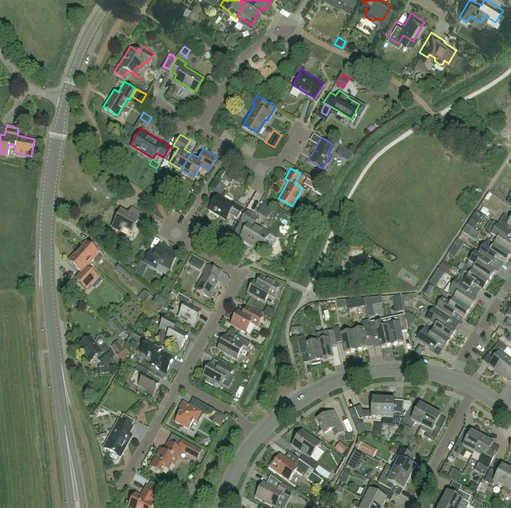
[(230,174),(224,170),(220,176),(227,180),(230,174)]
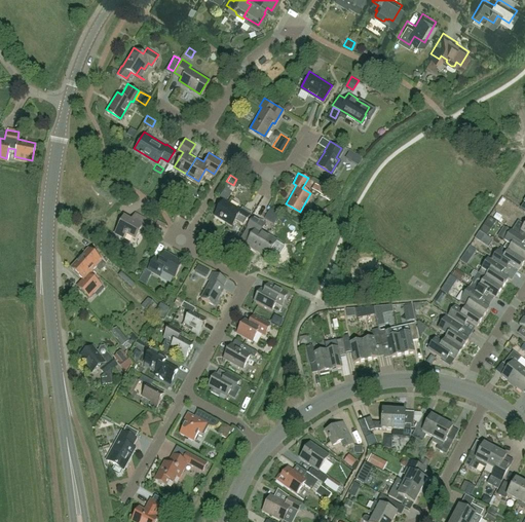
[(513,185),(522,186),(523,177),(514,176),(513,185)]
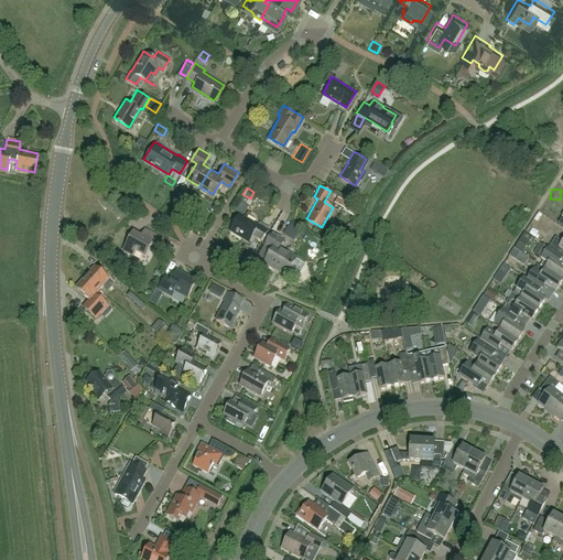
[(345,207),(348,202),(337,194),(334,200),(345,207)]
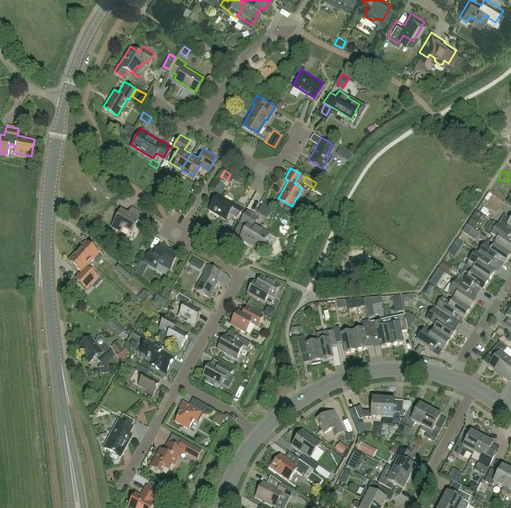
[(236,216),(242,206),(234,201),(233,202),(217,192),(207,207),(224,217),(228,212),(236,216)]
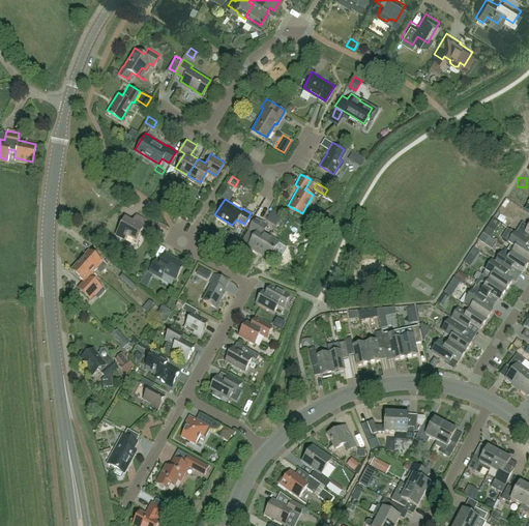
[(271,209),(268,214),(278,221),(282,215),(271,209)]
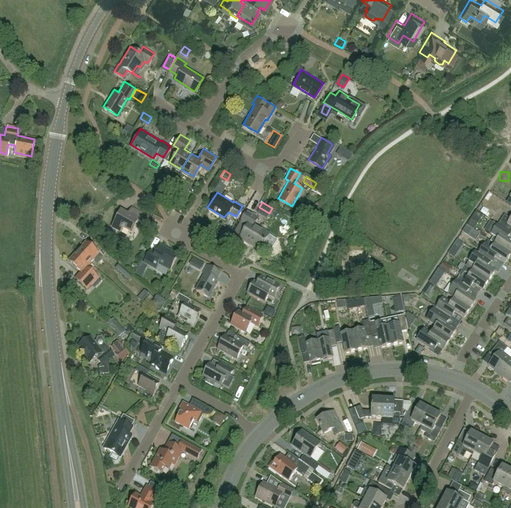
[(484,203),(481,209),(487,212),(490,207),(484,203)]
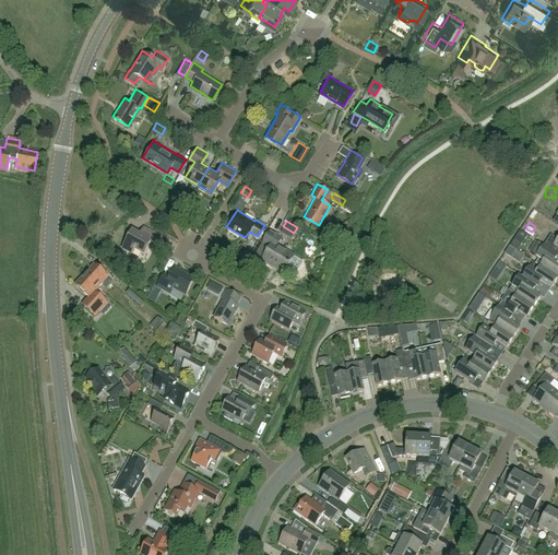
[(155,248),(162,235),(151,228),(146,236),(131,227),(121,245),(130,250),(133,246),(143,251),(147,244),(155,248)]
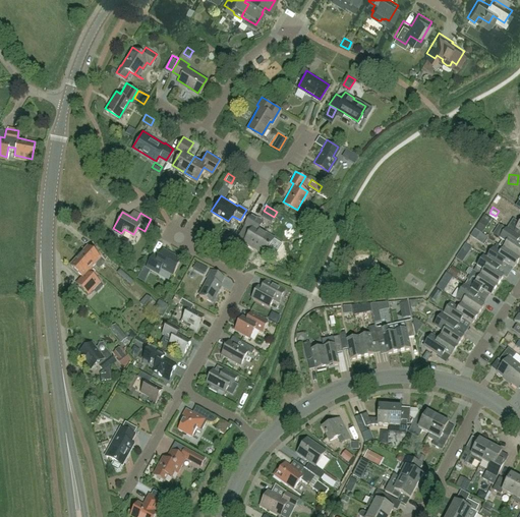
[(265,249),(267,244),(274,248),(278,247),(280,244),(279,240),(272,236),(273,236),(257,226),(262,219),(250,212),(244,223),(237,234),(244,238),(243,239),(253,246),(255,243),(265,249)]
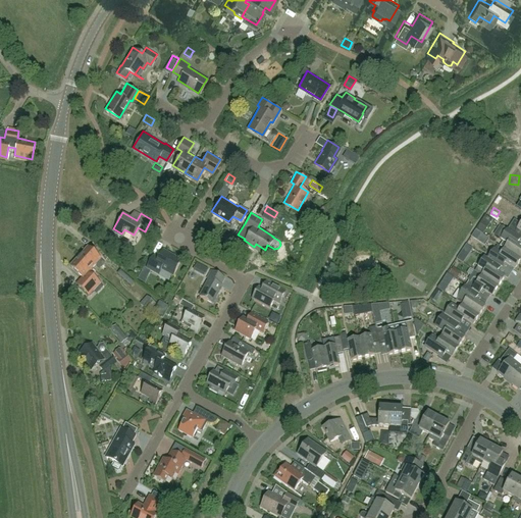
[(487,212),(477,225),(484,230),(495,216),(487,212)]
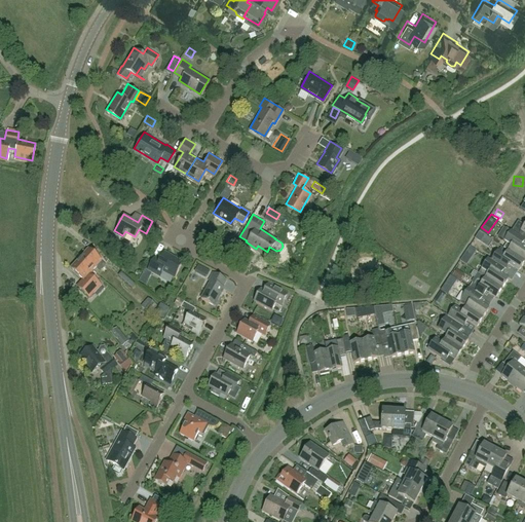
[(517,218),(510,228),(524,237),(524,235),(524,220),(524,222),(517,218)]
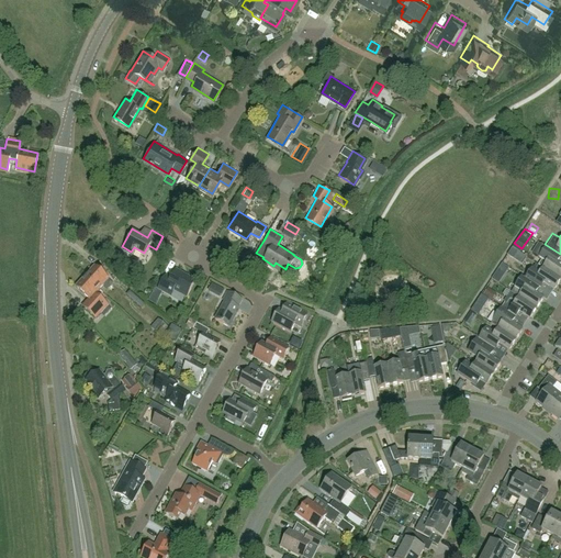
[(560,261),(557,259),(560,254),(545,244),(538,255),(541,256),(537,261),(559,276),(560,272),(560,261)]
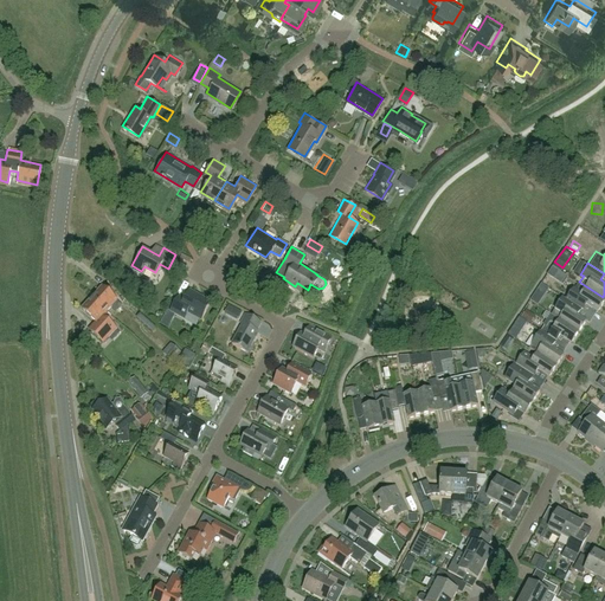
[(270,278),(275,266),(270,264),(265,276),(270,278)]
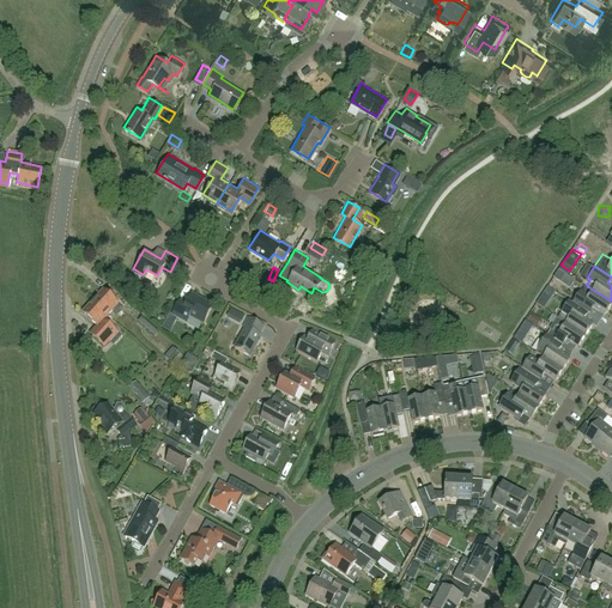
[(583,283),(571,299),(585,308),(585,309),(588,311),(592,305),(603,312),(610,301),(586,285),(583,283)]
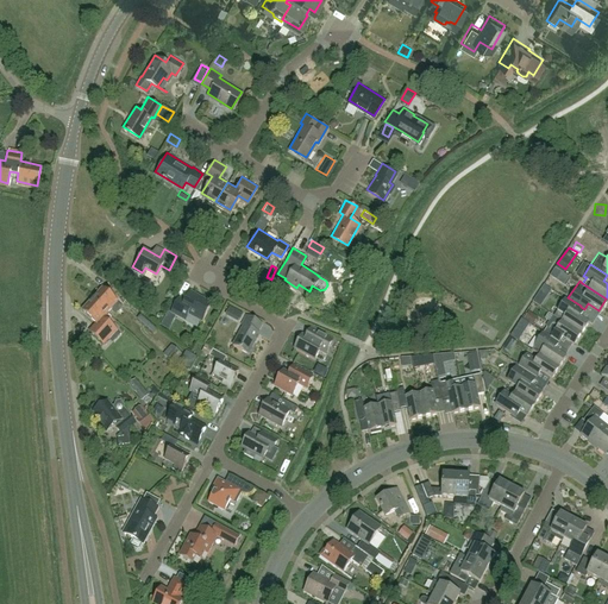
[(116,309),(121,303),(116,299),(116,297),(101,284),(91,296),(106,309),(111,304),(116,309)]
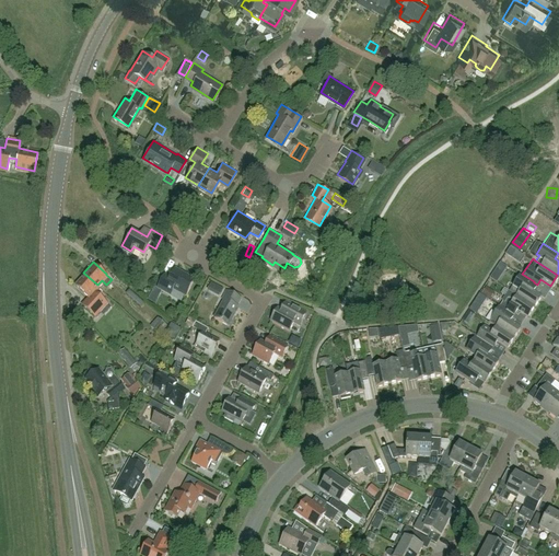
[(185,292),(194,277),(181,270),(182,269),(175,265),(170,274),(164,271),(156,285),(169,291),(172,286),(185,292)]
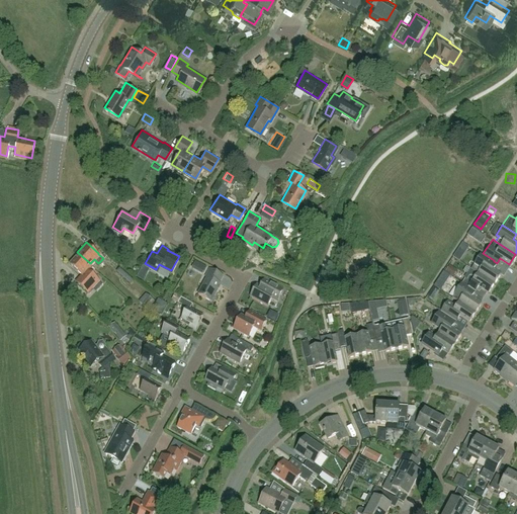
[(477,270),(493,281),(500,272),(494,268),(497,263),(494,261),(494,260),(483,253),(480,251),(469,266),(477,270)]
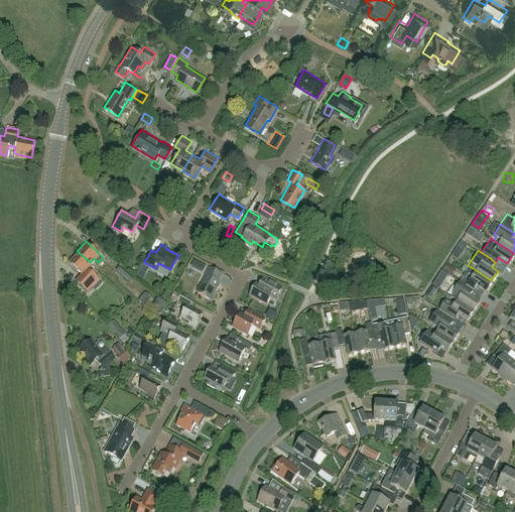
[(90,262),(77,251),(69,260),(82,271),(76,278),(88,288),(93,283),(98,277),(98,276),(90,269),(94,265),(90,262)]
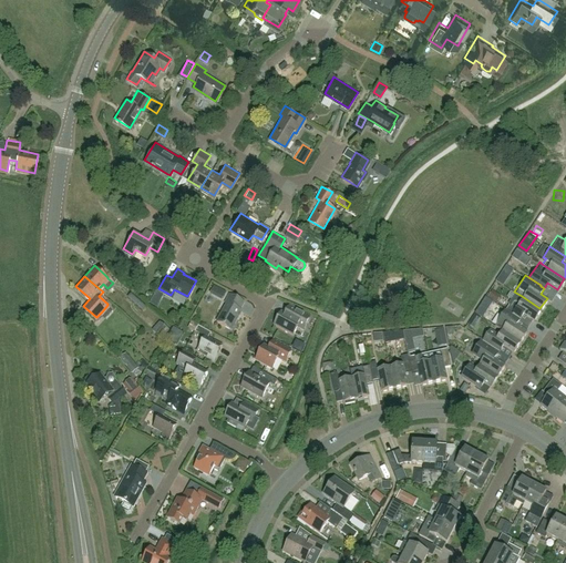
[(142,309),(146,304),(133,292),(129,296),(142,309)]
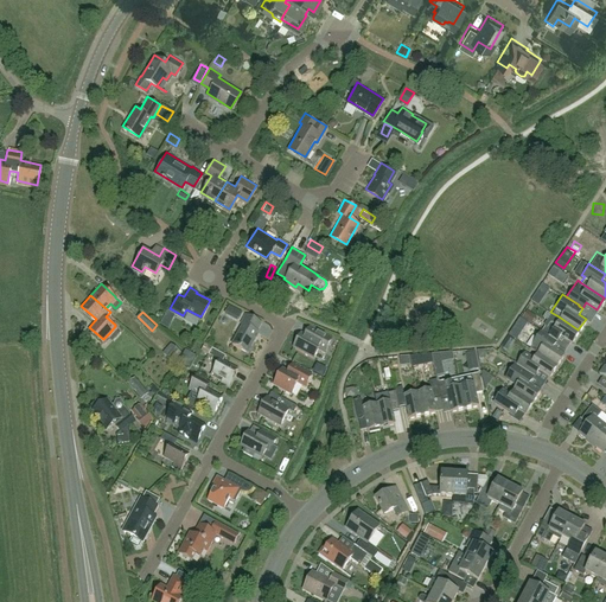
[(256,328),(261,320),(246,312),(240,320),(242,321),(230,340),(247,350),(257,330),(256,328)]
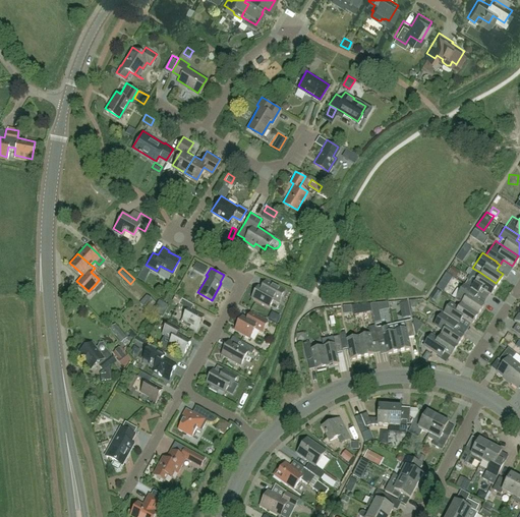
[(471,275),(469,278),(467,277),(463,282),(477,291),(480,286),(489,292),(496,283),(479,272),(476,277),(472,274),(471,275)]
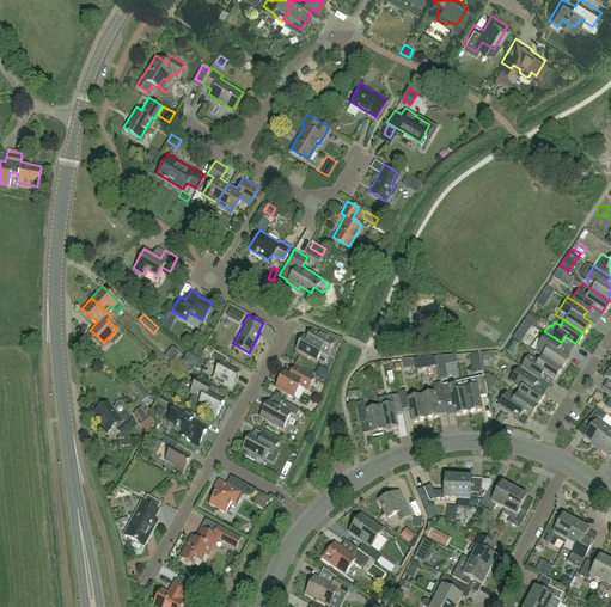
[(327,351),(333,339),(311,327),(307,335),(303,332),(295,348),(315,357),(319,348),(327,351)]
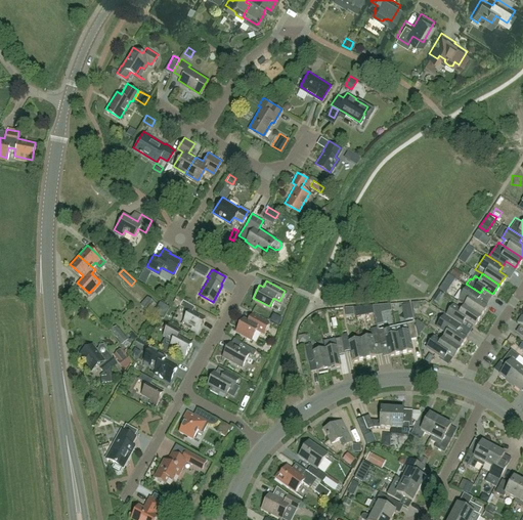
[(456,298),(463,303),(480,313),(486,304),(476,298),(480,293),(466,284),(456,298)]
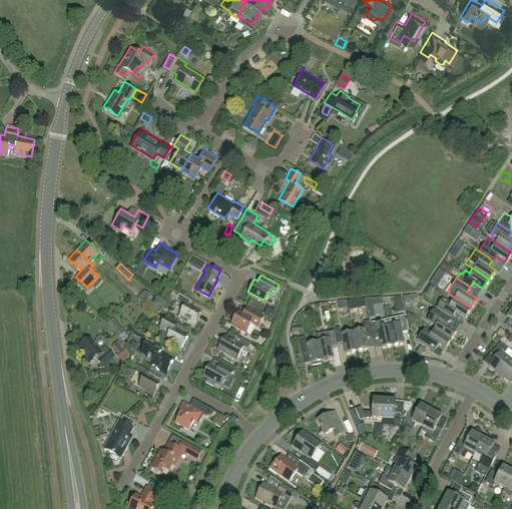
[(431,292),(436,285),(431,281),(426,288),(431,292)]
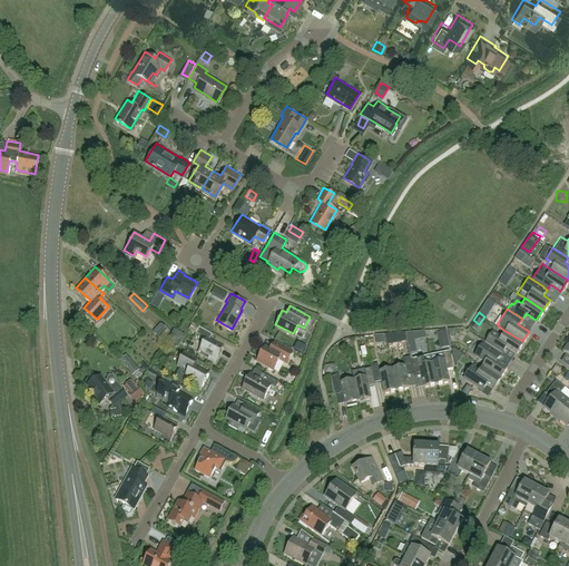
[(169,329),(160,320),(153,329),(162,338),(169,329)]
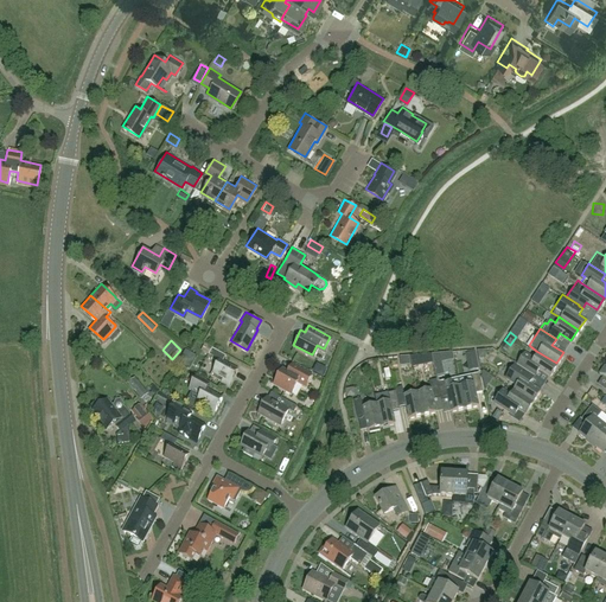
[(218,357),(211,370),(210,372),(228,383),(237,366),(222,358),(225,352),(211,344),(208,351),(218,357)]
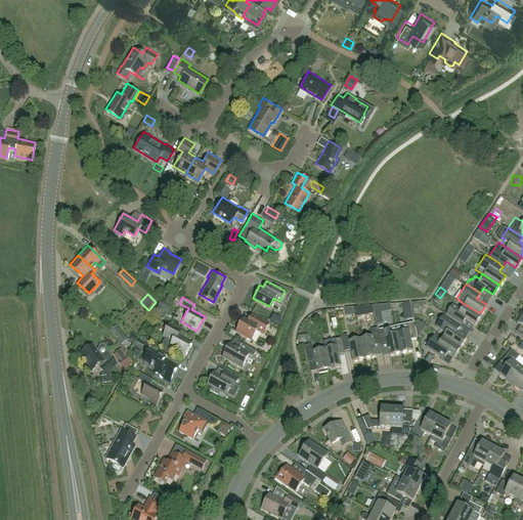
[(480,313),(463,303),(461,306),(452,301),(445,311),(461,321),(464,317),(473,323),(480,313)]
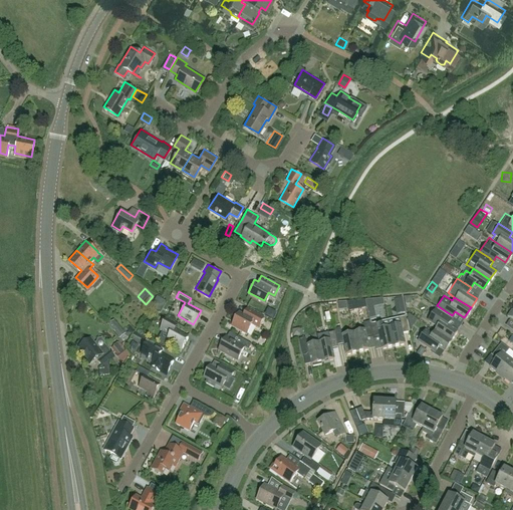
[(366,299),(368,307),(374,305),(371,297),(366,299)]
